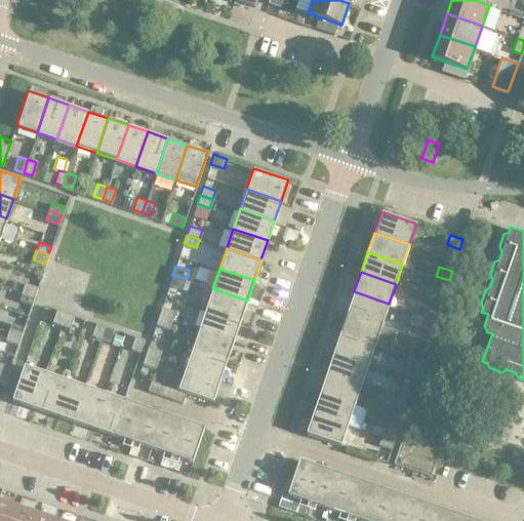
[(186,279),(172,275),(169,283),(183,288),(186,279)]
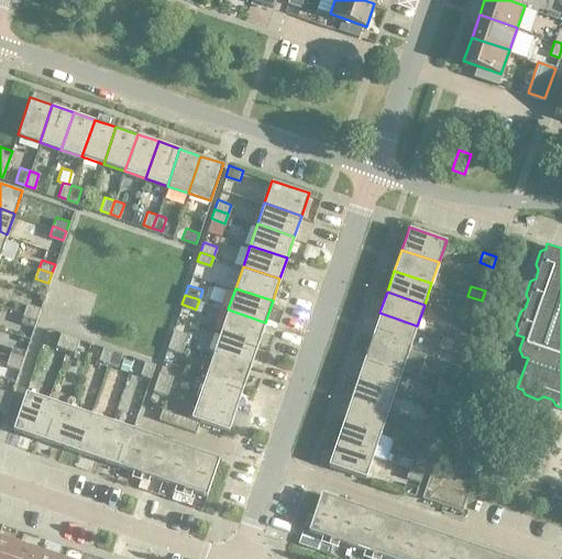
[(482,300),(467,296),(464,305),(478,309),(482,300)]
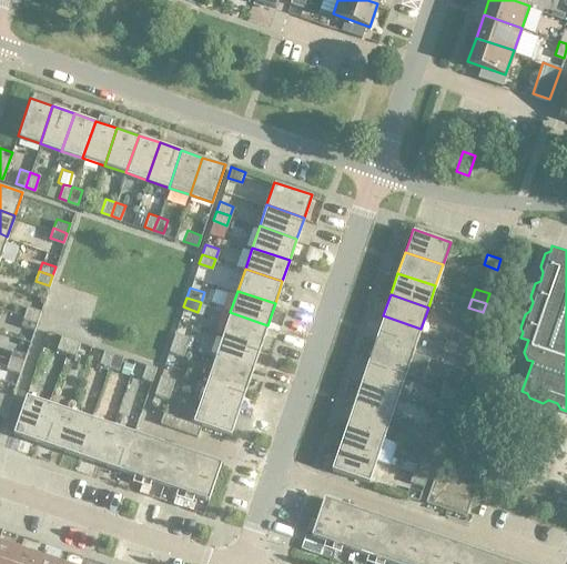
[(27,304),(23,314),(38,319),(41,310),(27,304)]
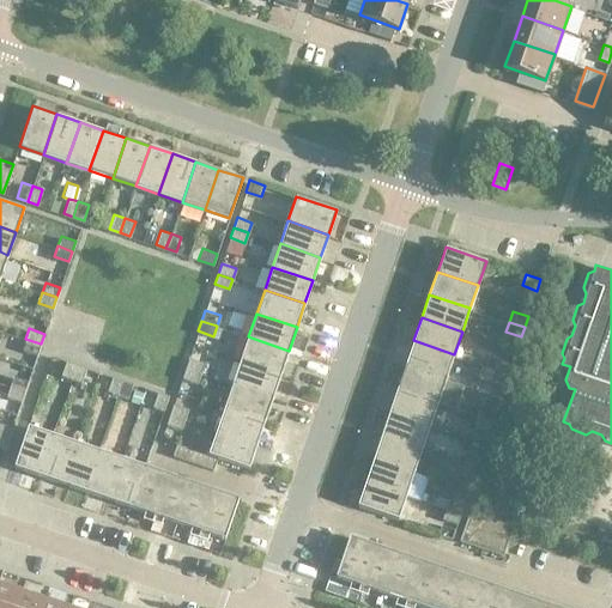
[(289,351),(248,336),(241,360),(280,374),(289,351)]
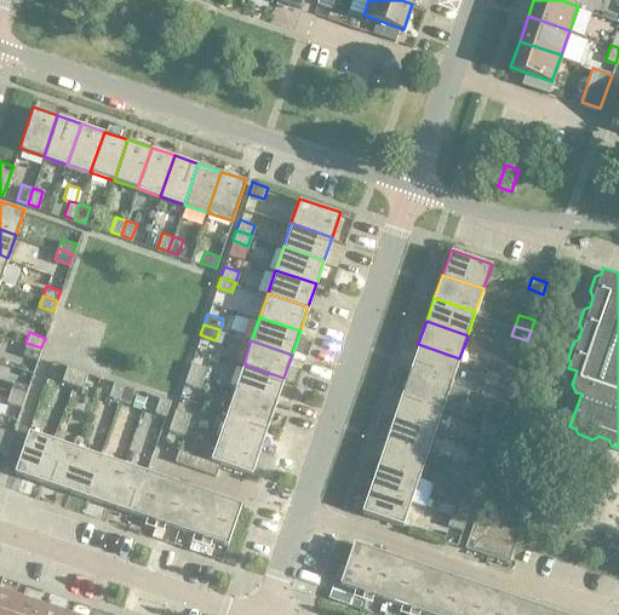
[(41,348),(26,343),(23,354),(38,358),(41,348)]
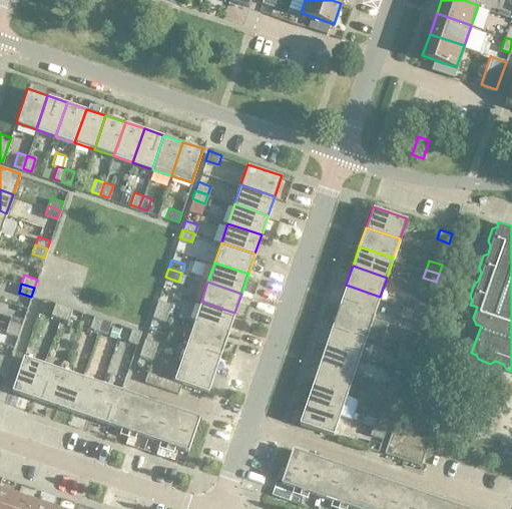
[(380,297),(346,285),(340,305),(373,317),(380,297)]
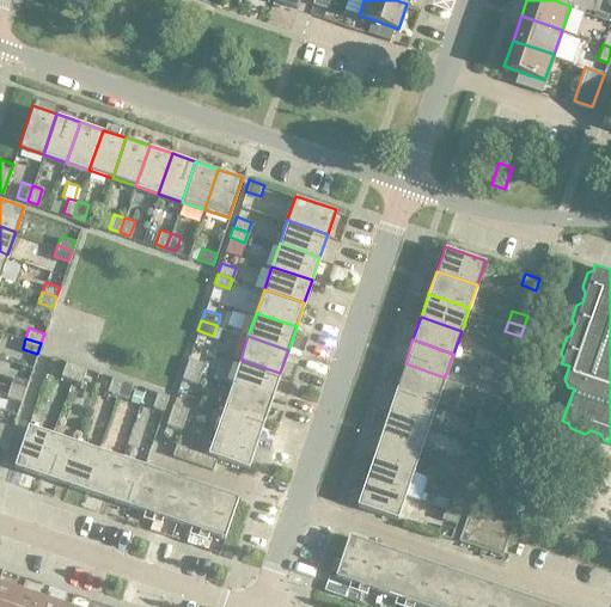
[(203,361),(189,356),(185,366),(201,372),(203,361)]
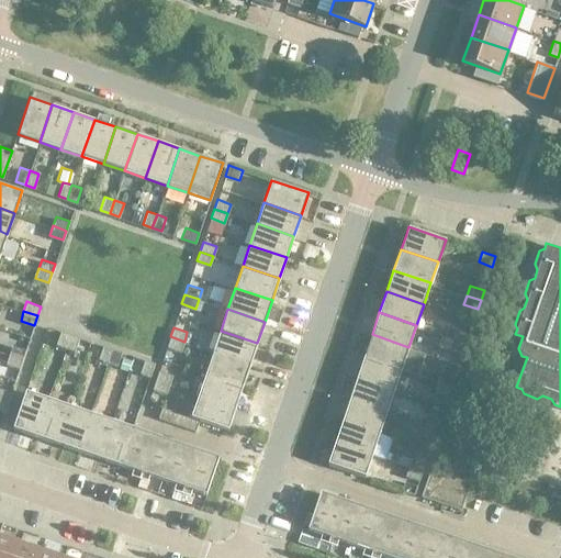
[(456,328),(452,337),(466,342),(469,333),(456,328)]
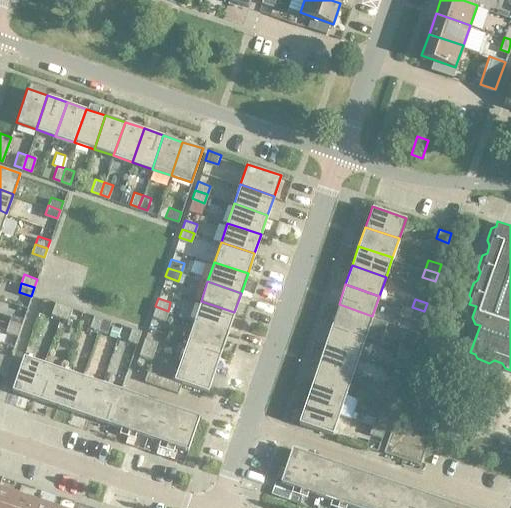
[(64,303),(55,300),(51,313),(60,316),(64,303)]
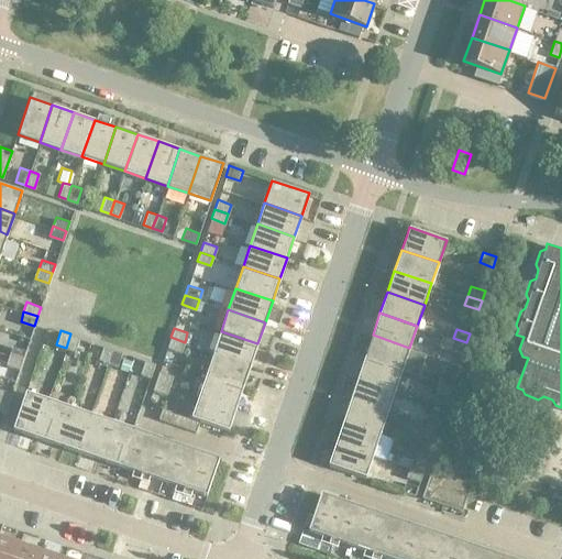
[(257,343),(221,331),(213,352),(251,364),(257,343)]
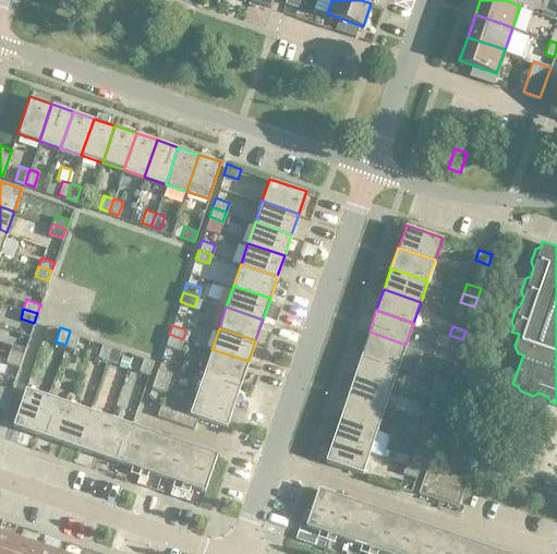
[(79,334),(70,330),(65,345),(74,348),(79,334)]
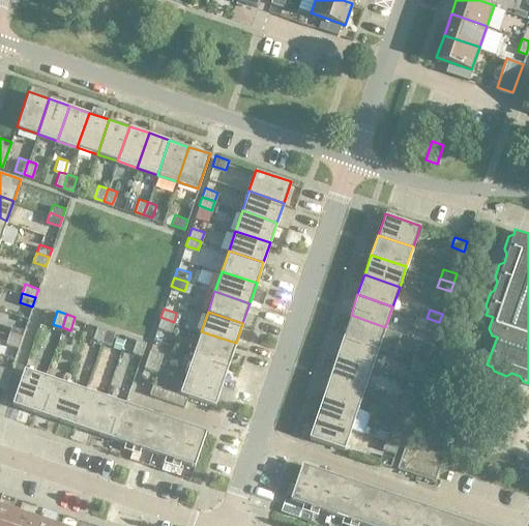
[(385,327),(351,315),(344,335),(379,347),(385,327)]
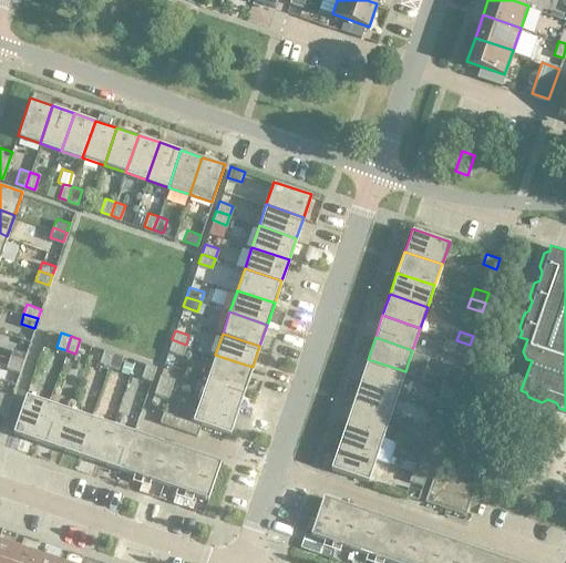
[(186,345),(172,339),(168,349),(183,354),(186,345)]
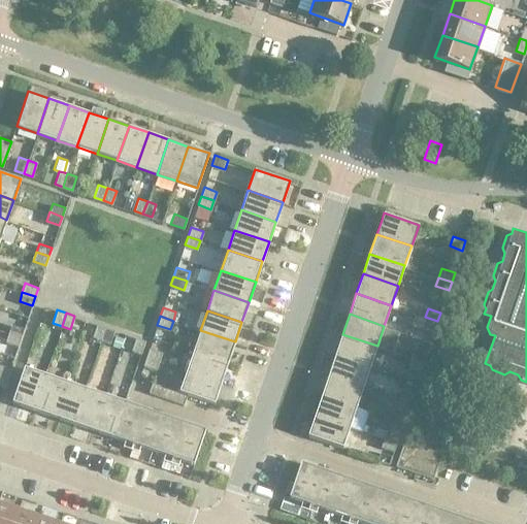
[(437,321),(425,317),(422,326),(435,330),(437,321)]
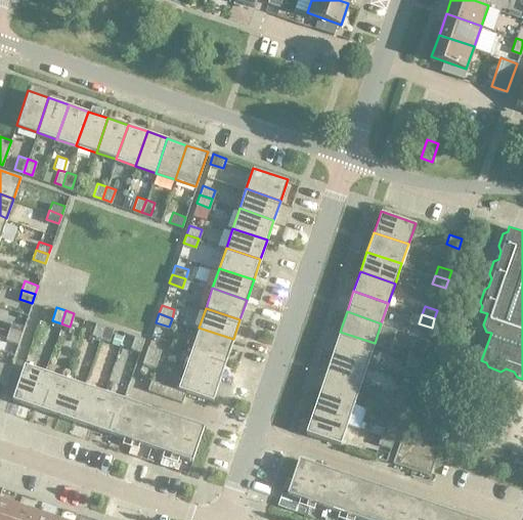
[(25,326),(11,320),(8,330),(22,334),(25,326)]
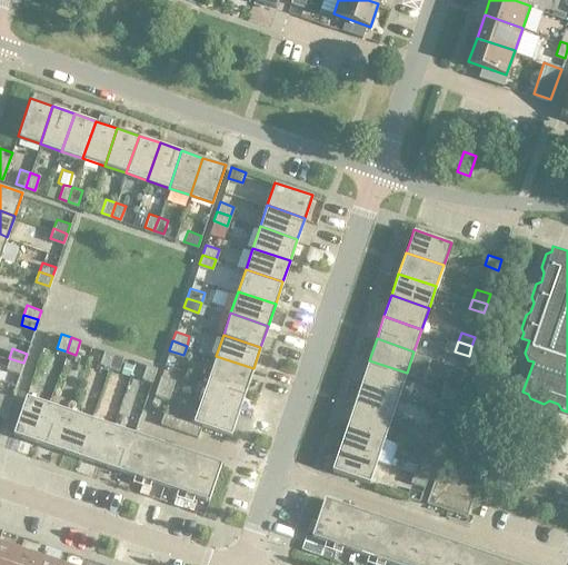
[(115,352),(105,349),(100,363),(109,366),(115,352)]
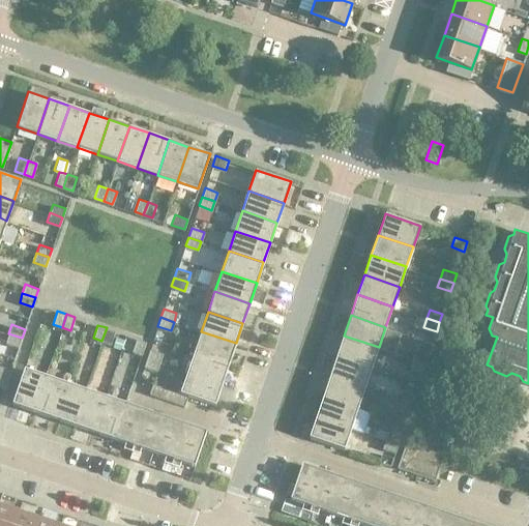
[(115,330),(107,327),(101,341),(111,344),(115,330)]
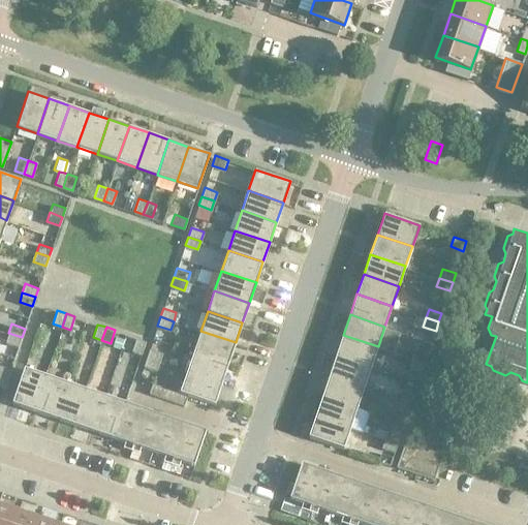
[(236,342),(200,331),(194,350),(228,363),(236,342)]
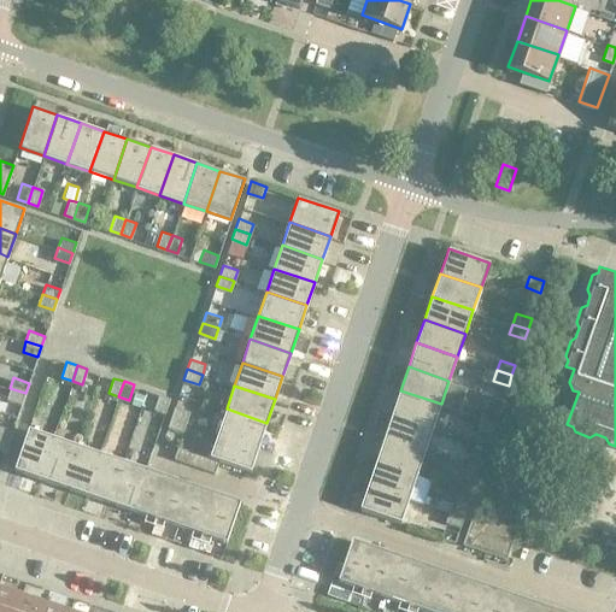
[(25,393),(10,388),(6,398),(22,404),(25,393)]
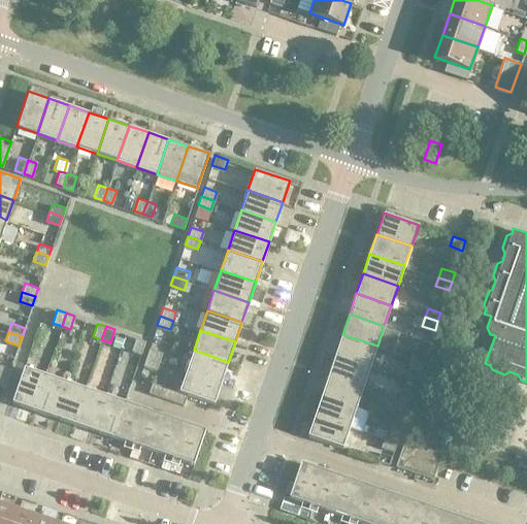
[(377,346),(342,334),(335,354),(370,366),(377,346)]
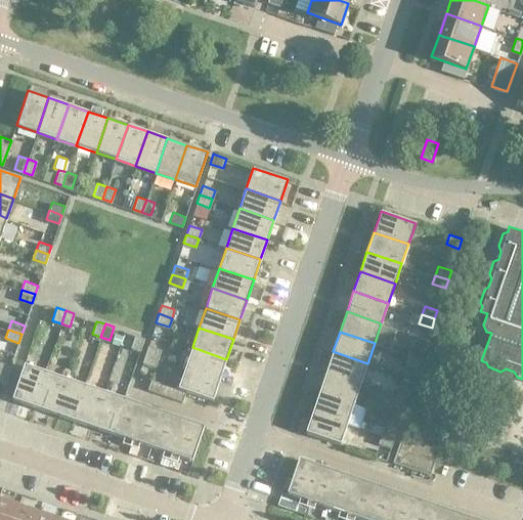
[(144,337),(135,334),(130,347),(140,350),(144,337)]
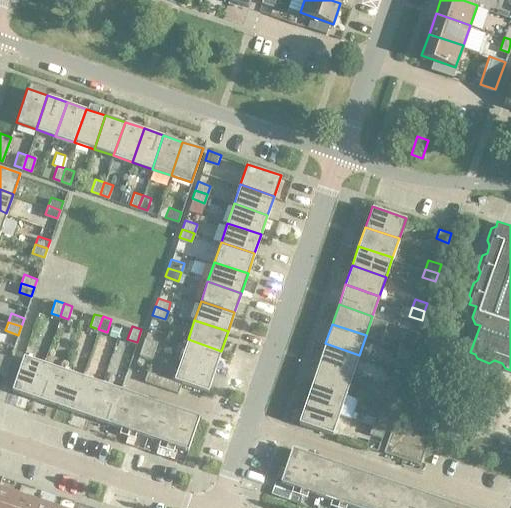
[(157,341),(145,336),(142,345),(154,349),(157,341)]
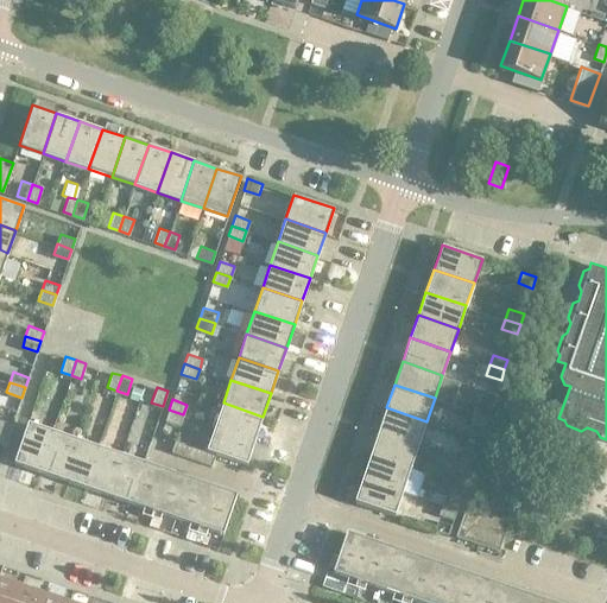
[(476,401),(474,411),(488,417),(492,406),(476,401)]
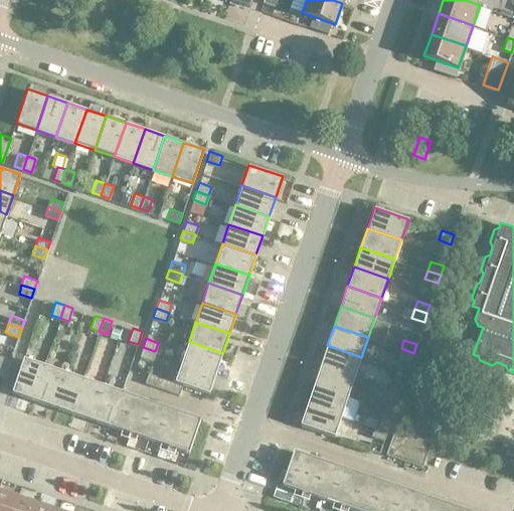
[(222,353),(189,341),(182,360),(216,372),(222,353)]
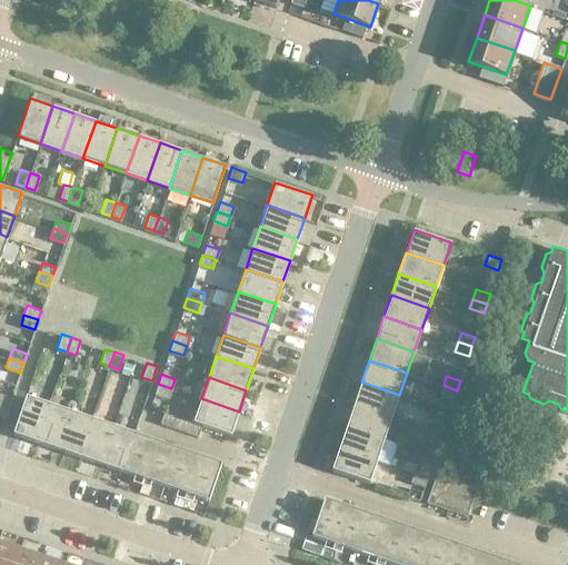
[(399,395),(361,382),(355,403),(391,416),(399,395)]
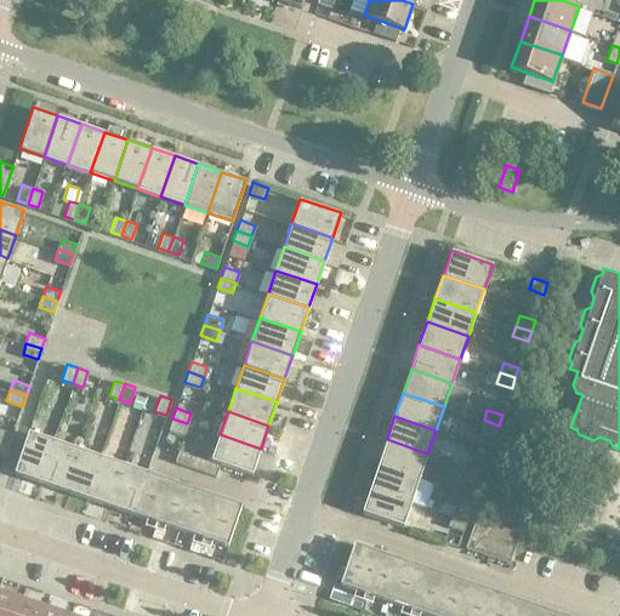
[(187,423),(172,418),(169,429),(183,434),(187,423)]
